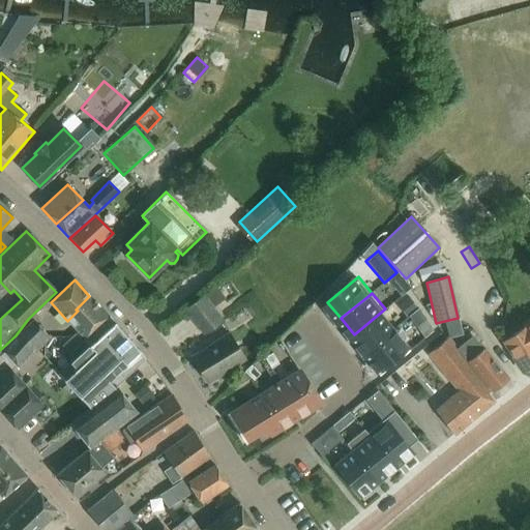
[(204,336),(225,322),(203,294),(183,310),(204,336)]
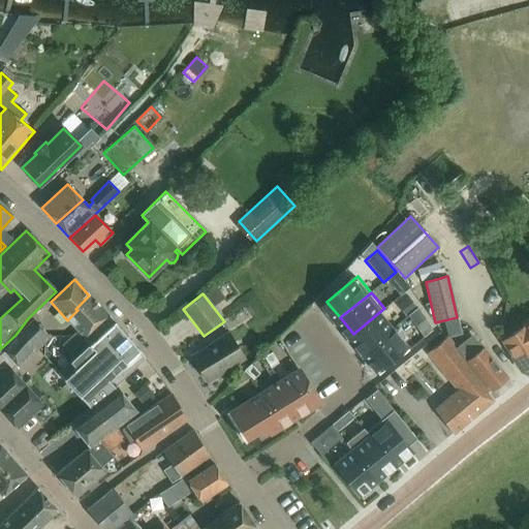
[(78,310),(67,320),(83,337),(107,314),(89,296),(75,309),(78,310)]
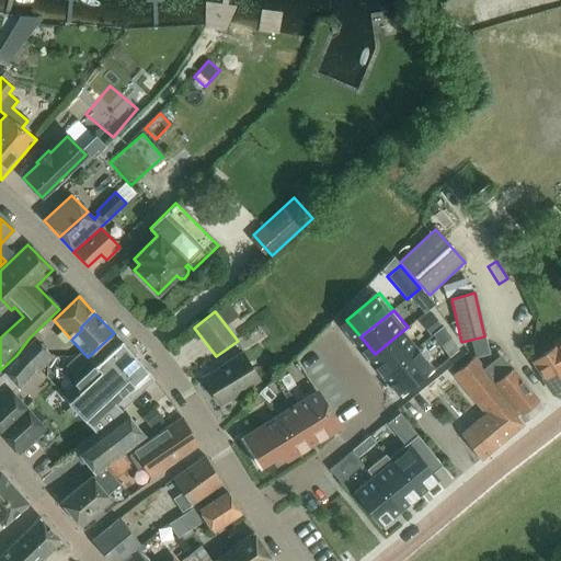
[(375,354),(389,370),(422,344),(408,327),(375,354)]
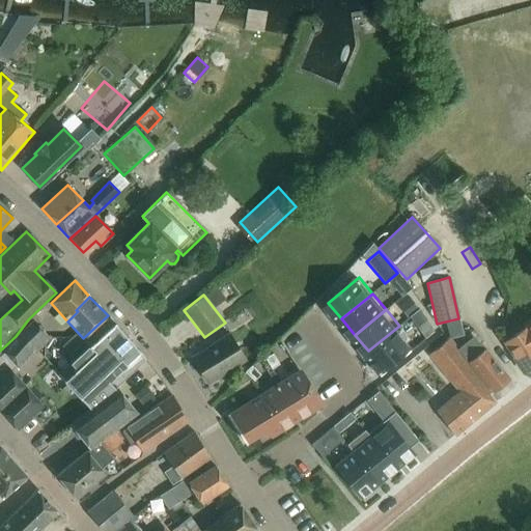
[(108,315),(83,338),(90,345),(58,374),(90,410),(117,389),(116,388),(146,359),(142,354),(108,315)]
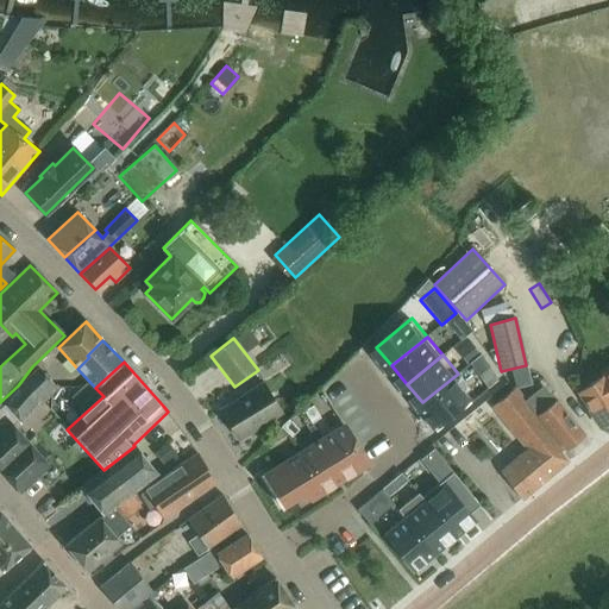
[(0,402),(0,471),(18,491),(38,473),(48,485),(63,471),(49,456),(44,460),(12,425),(17,421),(20,425),(41,405),(58,388),(38,368),(36,370),(32,366),(18,385),(0,402)]
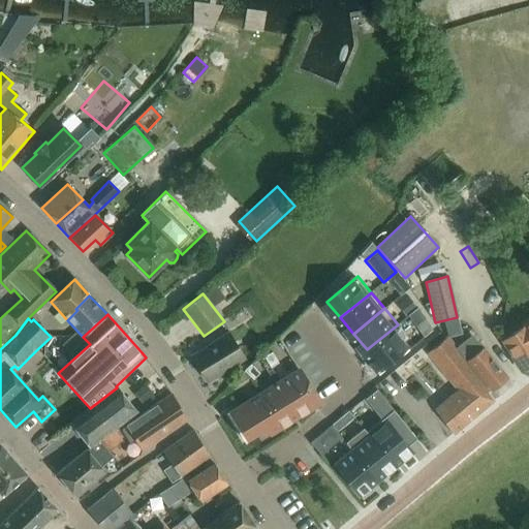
[(512,355),(512,356),(522,371),(528,366),(528,319),(521,324),(523,328),(503,341),(512,355)]
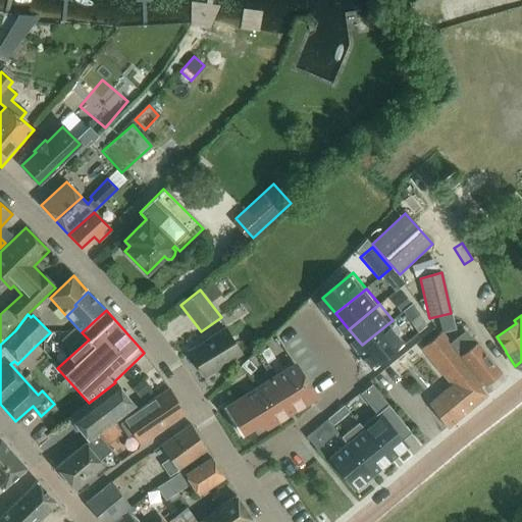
[(393,320),(362,345),(376,361),(406,336),(393,320)]
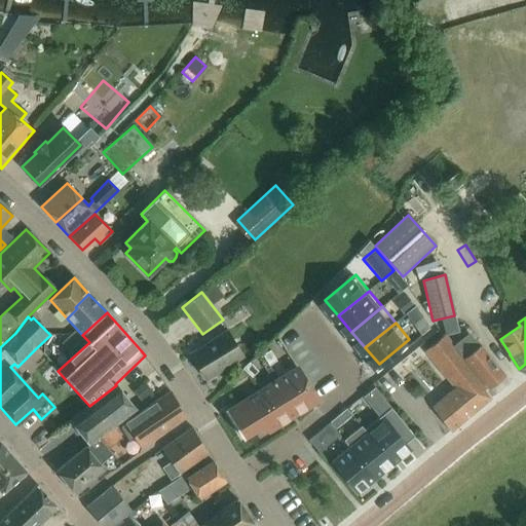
[(207,380),(243,357),(227,331),(190,354),(207,380)]
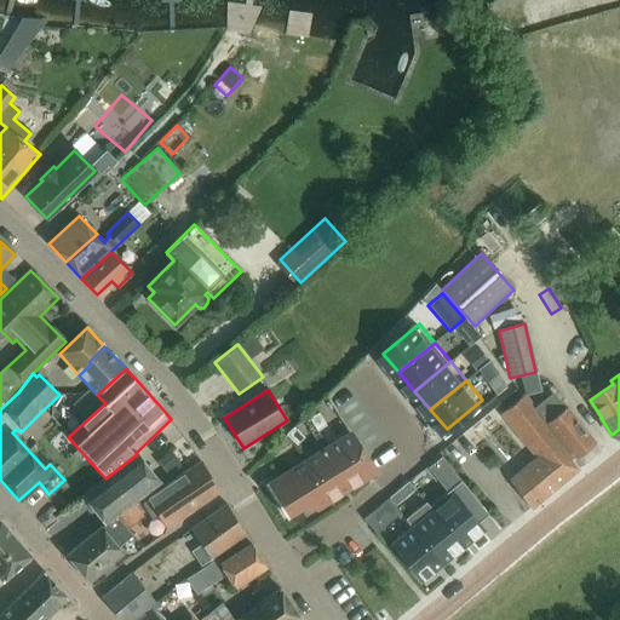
[(537,411),(537,409),(535,411),(523,395),(499,413),(537,459),(509,481),(532,510),(580,471),(572,461),(575,458),(537,411)]
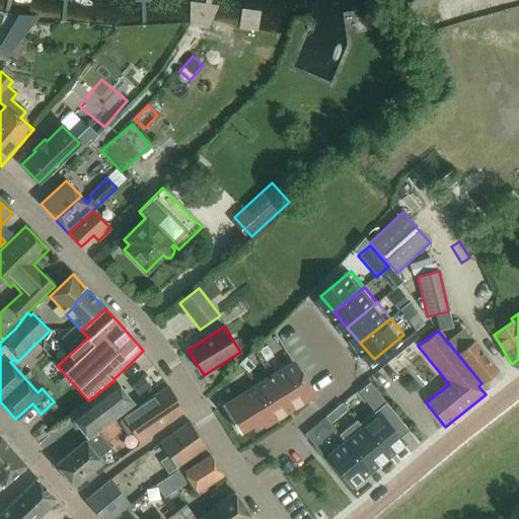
[(461,334),(449,343),(449,344),(482,383),(499,370),(475,342),(470,345),(461,334)]
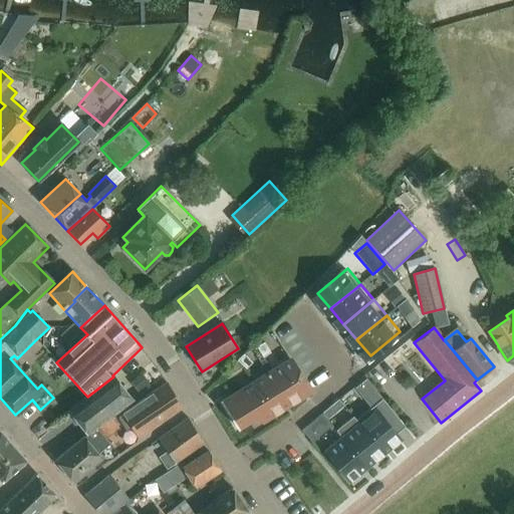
[(270,352),(264,342),(256,347),(262,357),(270,352)]
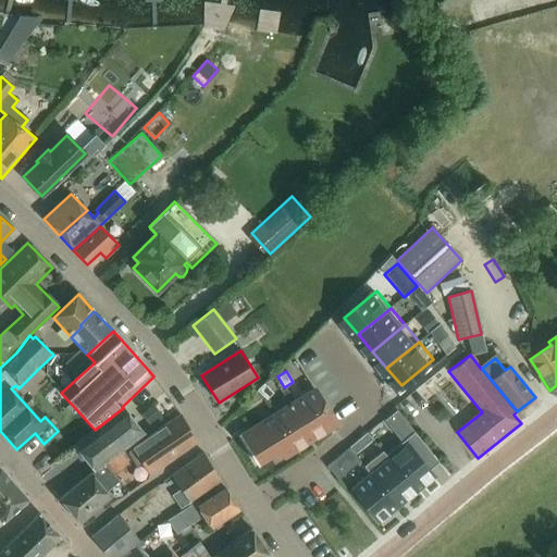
[(267,400),(273,394),(263,384),(257,391),(267,400)]
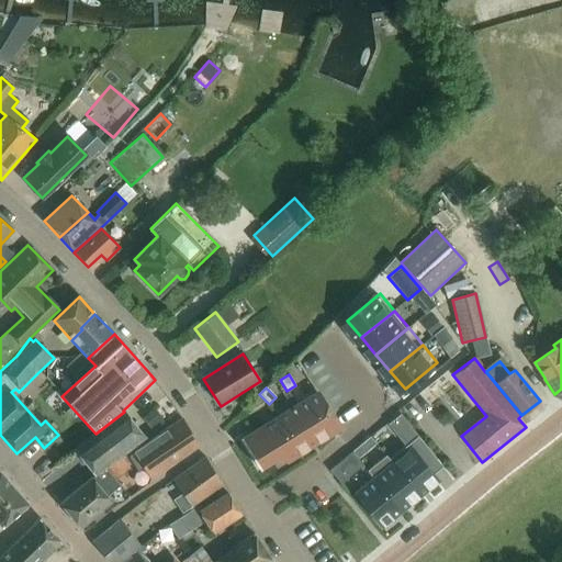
[(316,393),(296,406),(319,441),(339,429),(316,393)]
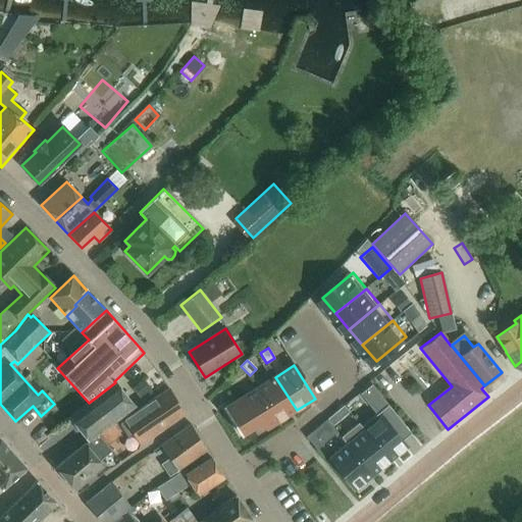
[(297,410),(275,377),(258,388),(274,414),(279,421),(297,410)]
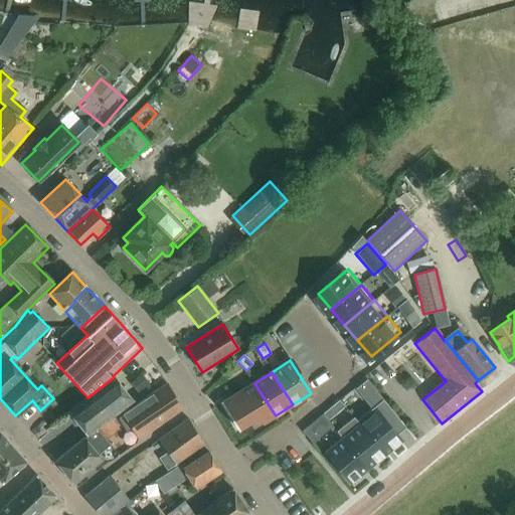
[(133,401),(114,377),(88,397),(106,420),(133,401)]
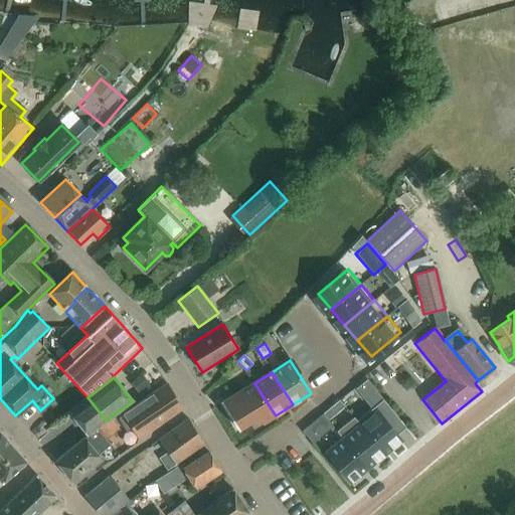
[(276,415),(271,408),(254,383),(221,403),(238,430),(260,416),(264,422),(276,415)]
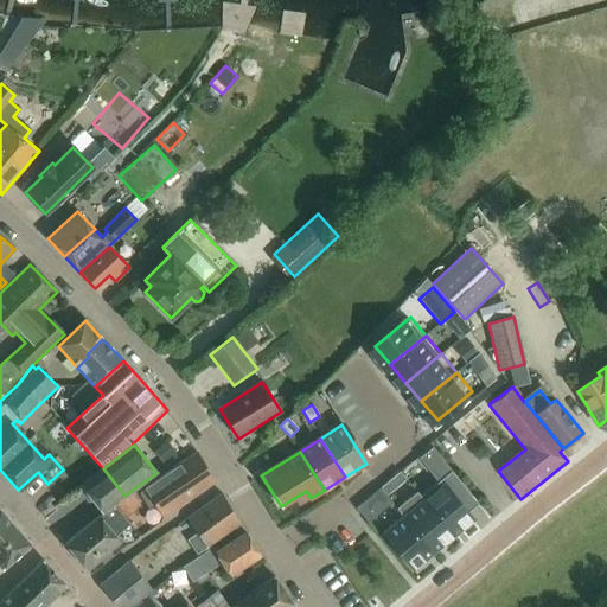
[(197,453),(145,489),(146,491),(140,494),(148,510),(155,505),(161,517),(213,481),(197,453)]
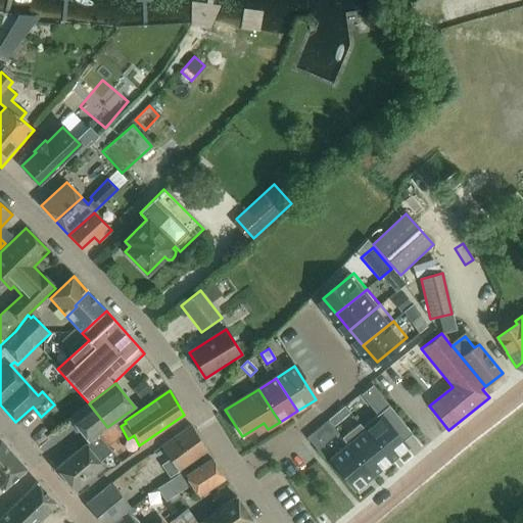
[(107,427),(89,403),(69,419),(88,441),(97,434),(97,435),(107,427)]
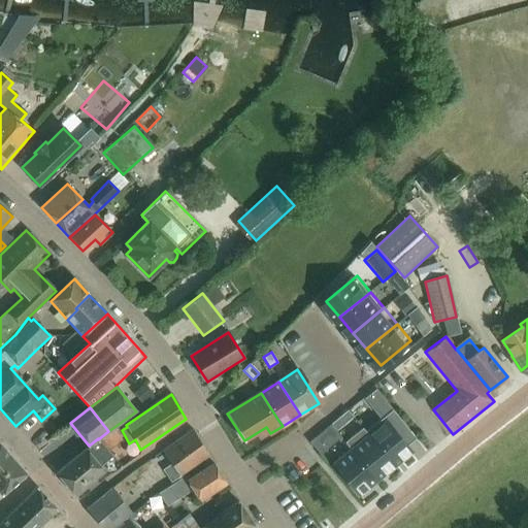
[(330,425),(316,437),(325,449),(340,436),(330,425)]
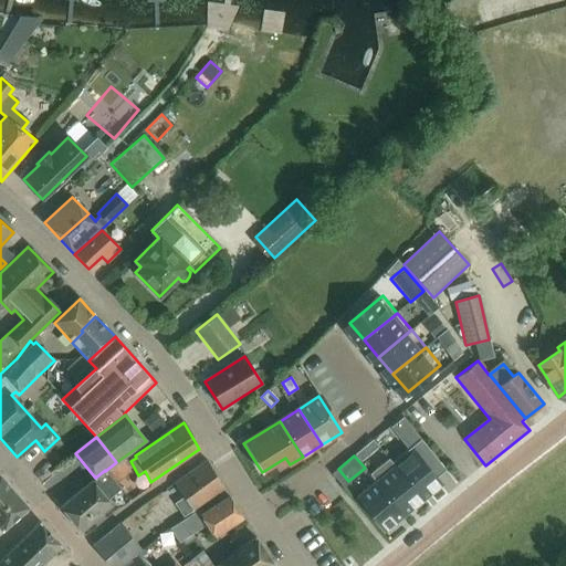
[(45,479),(61,499),(90,477),(74,457),(45,479)]
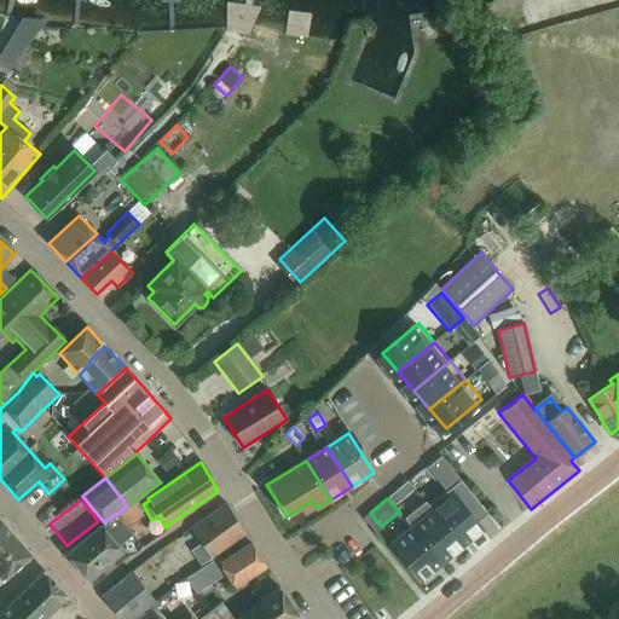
[(453,499),(434,515),(463,551),(482,536),(453,499)]
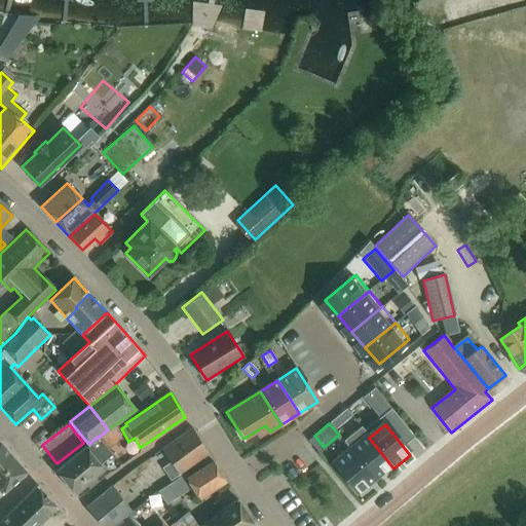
[(162,451),(172,465),(162,472),(168,482),(179,476),(209,454),(192,428),(162,451)]
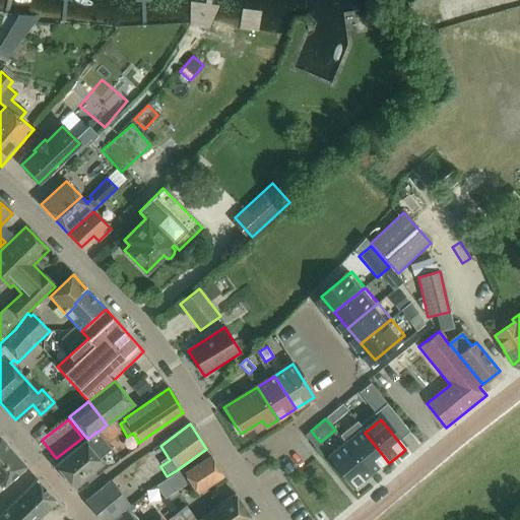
[(320,442),(311,431),(305,436),(314,447),(320,442)]
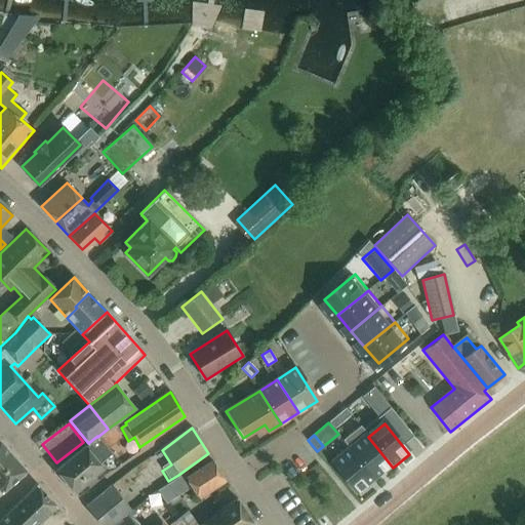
[(88,443),(55,470),(75,492),(104,469),(99,463),(112,454),(97,437),(97,436),(88,443)]
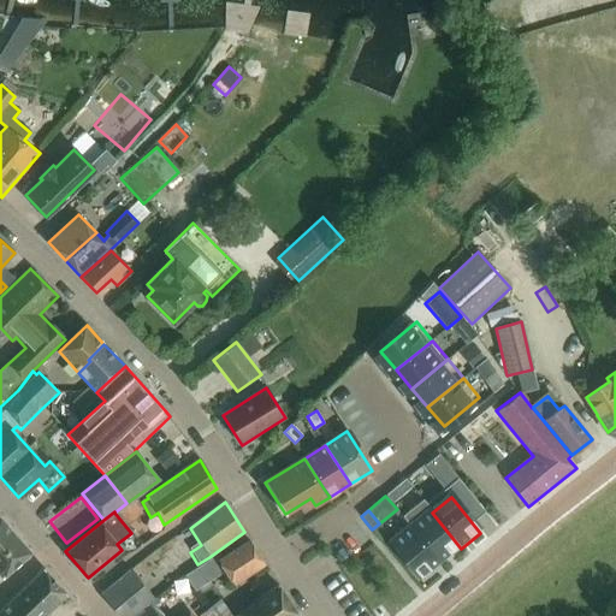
[(442,564),(461,549),(432,513),(413,528),(442,564)]
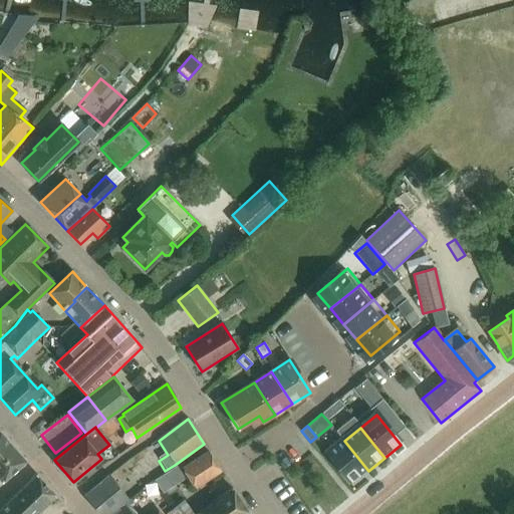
[(0,431),(0,478),(4,482),(27,461),(0,431)]
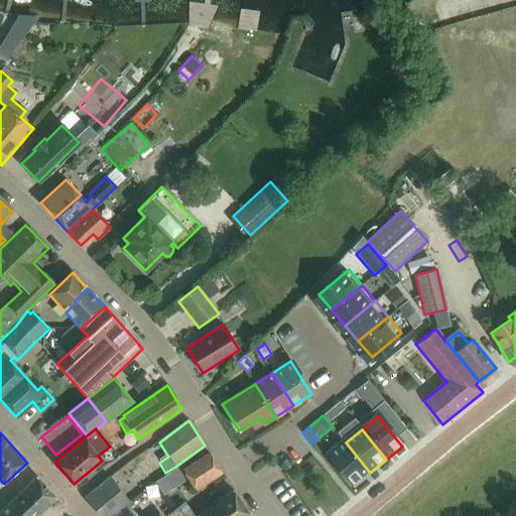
[(355,486),(370,473),(346,442),(330,456),(355,486)]
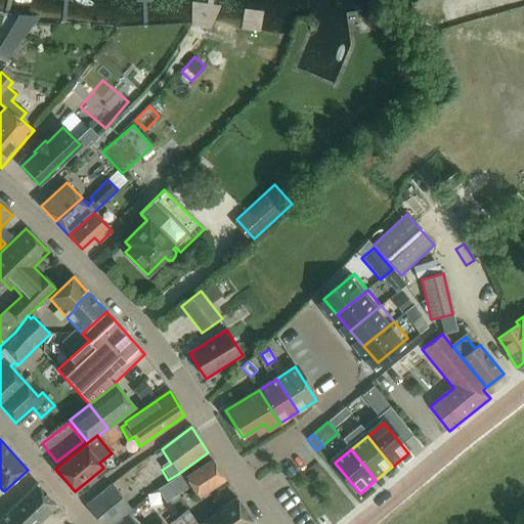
[(225,480),(212,460),(186,477),(199,496),(225,480)]
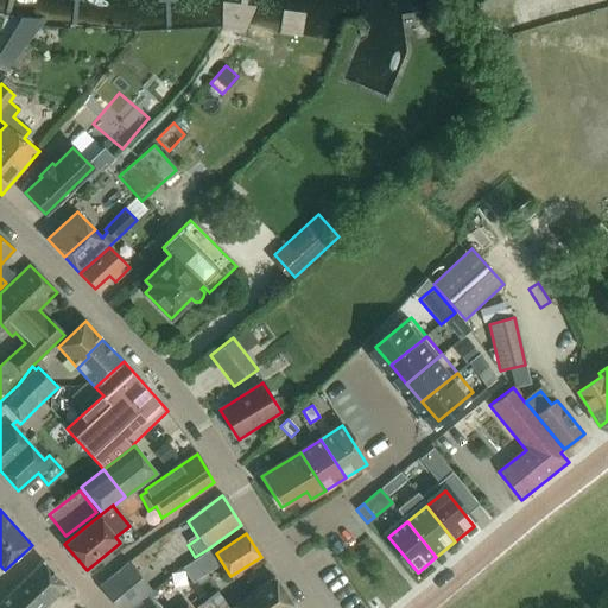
[(0,607),(44,607),(67,587),(44,562),(0,603),(0,607)]
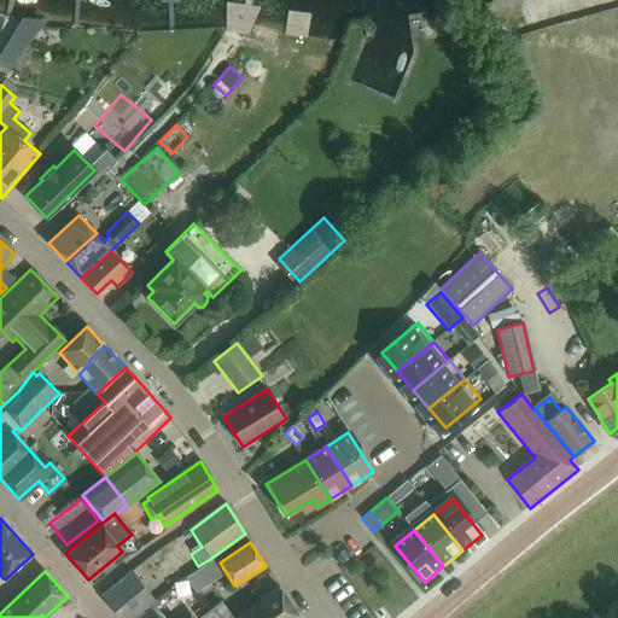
[(132,572),(101,596),(118,617),(122,617),(151,595),(132,572)]
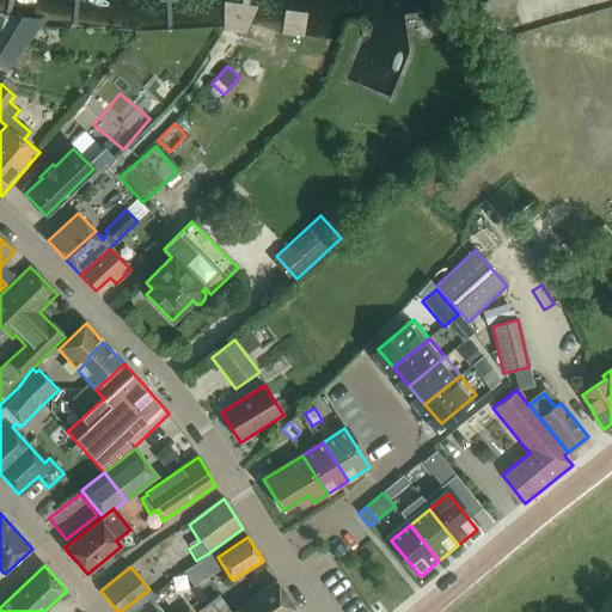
[(276,582),(250,600),(240,588),(224,599),(231,611),(233,611),(234,611),(294,611),(297,611),(276,582)]
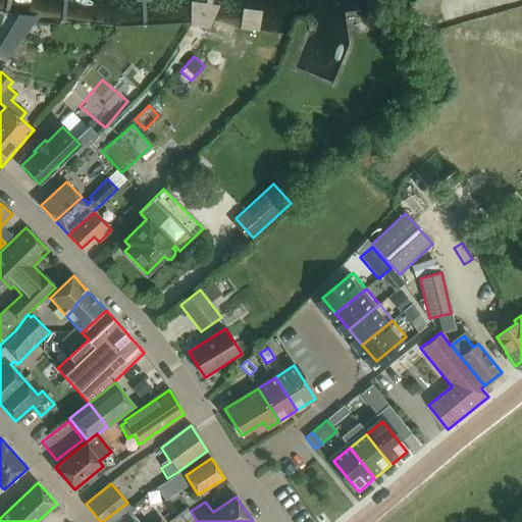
[(179,502),(168,514),(177,521),(183,521),(192,513),(179,502)]
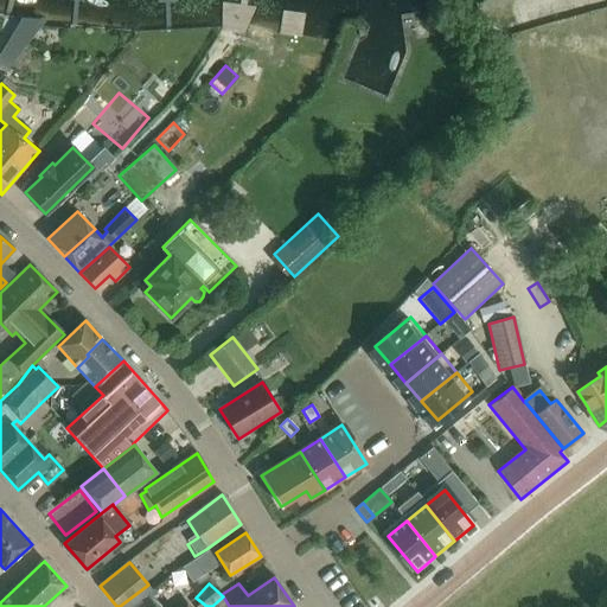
[(154,606),(145,595),(129,606),(154,606)]
